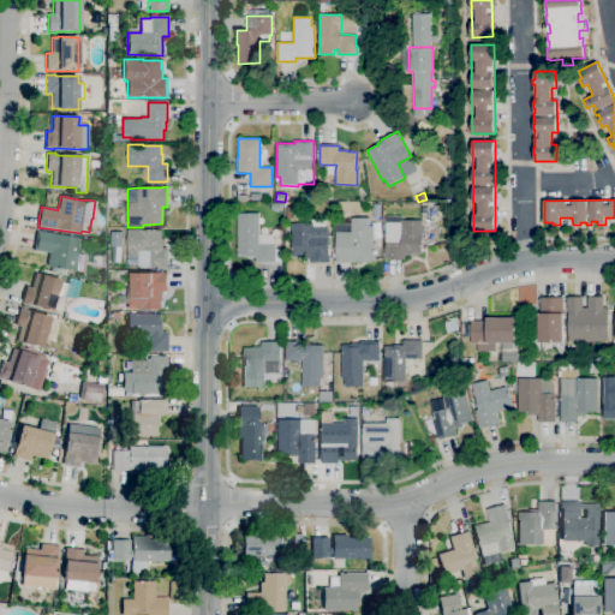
[(281,262),(256,262),(256,257),(248,257),(248,256),(238,256),(238,213),(258,214),(258,234),(274,234),(273,244),(275,244),(275,249),(281,249),(281,262)]
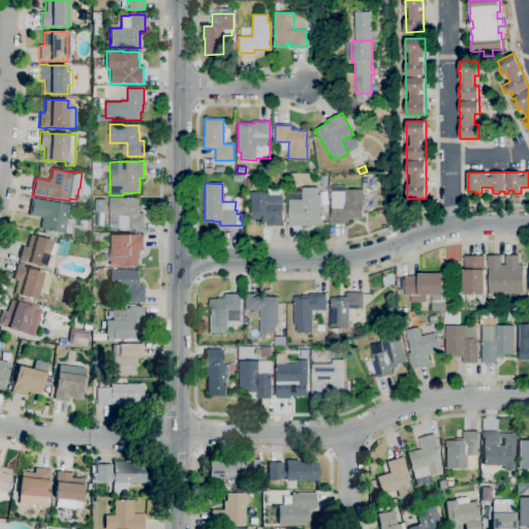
[(347,223),(331,223),(332,191),(332,186),(345,186),(345,189),(363,189),(363,218),(354,218),(354,219),(347,219),(347,223)]
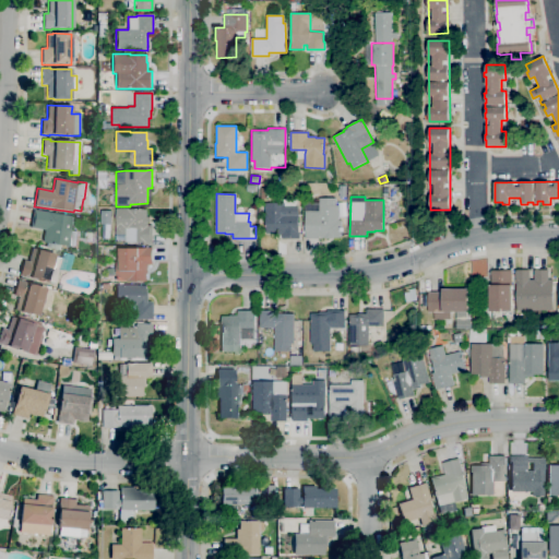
[(306,238),(305,203),(320,202),(319,198),(336,198),(336,205),(339,205),(339,221),(341,221),(341,238),(306,238)]
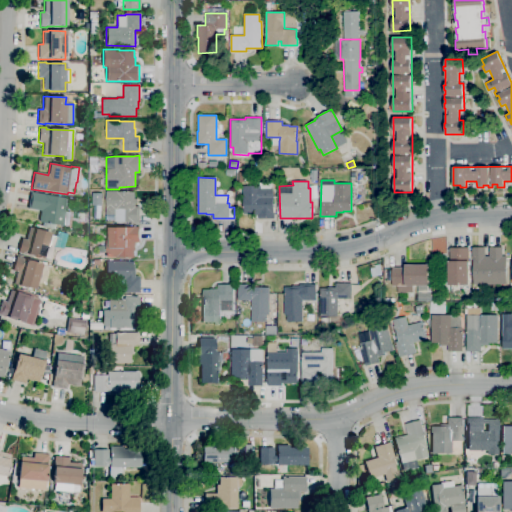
[(274,218),(258,219),(258,214),(251,214),(251,213),(243,213),(243,199),(243,186),(259,185),(259,182),(271,182),(271,189),(273,188),(273,213),(274,213),(274,218)]
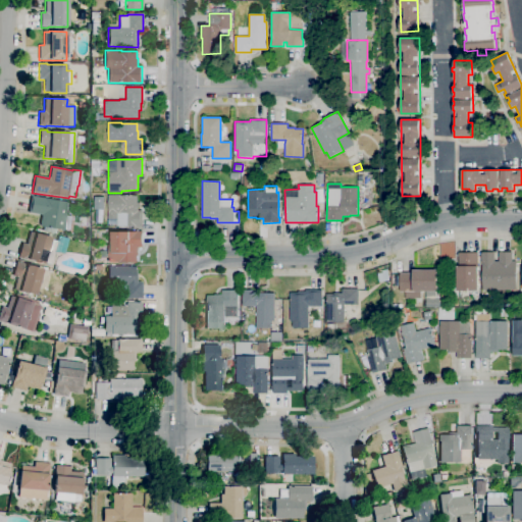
[(142,226),(126,226),(126,213),(117,213),(117,218),(108,218),(108,195),(120,195),(137,196),(137,203),(140,203),(140,207),(138,207),(138,210),(142,210),(142,226)]
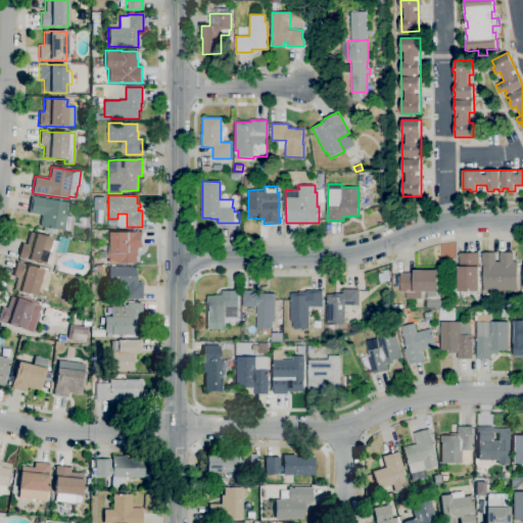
[(43,232),(43,228),(39,227),(41,216),(28,214),(31,196),(68,203),(66,216),(72,217),(69,230),(64,229),(64,231),(55,230),(54,234),(43,232)]
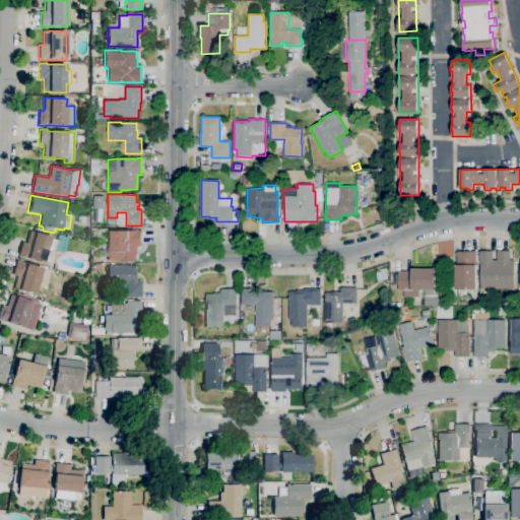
[(103,208),(93,208),(93,196),(104,196),(103,208)]
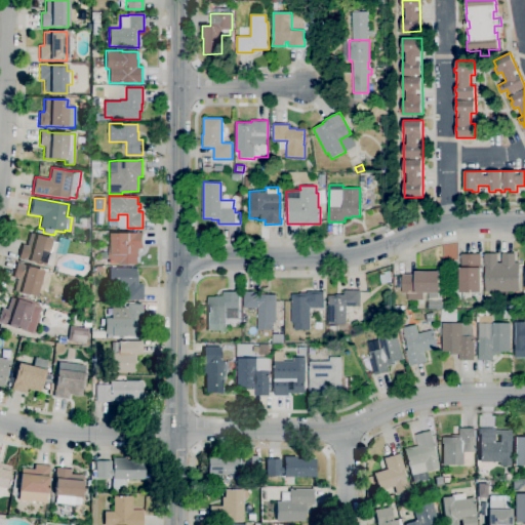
[(87,229),(78,229),(79,217),(87,217),(87,229)]
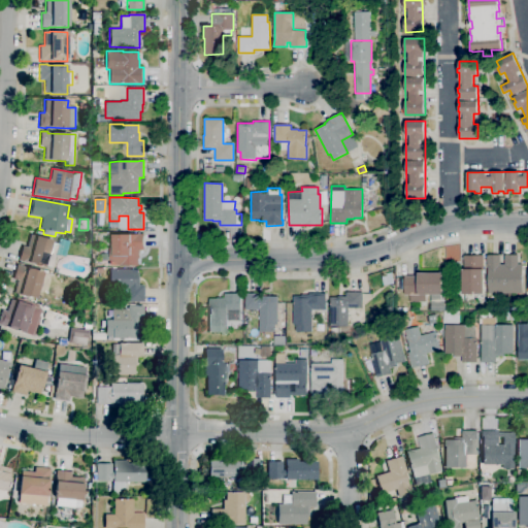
[(65,257),(56,256),(52,268),(45,266),(44,267),(28,262),(28,263),(18,261),(23,245),(27,246),(31,234),(53,241),(52,242),(58,244),(59,238),(69,241),(65,257)]
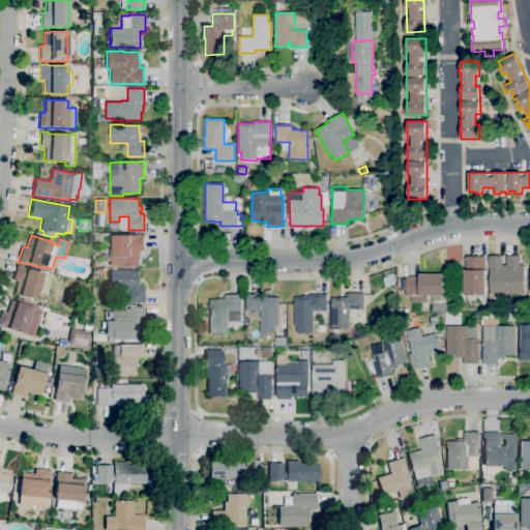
[(139,266),(110,266),(110,248),(113,248),(113,235),(144,235),(144,251),(140,251),(140,259),(139,259),(139,266)]
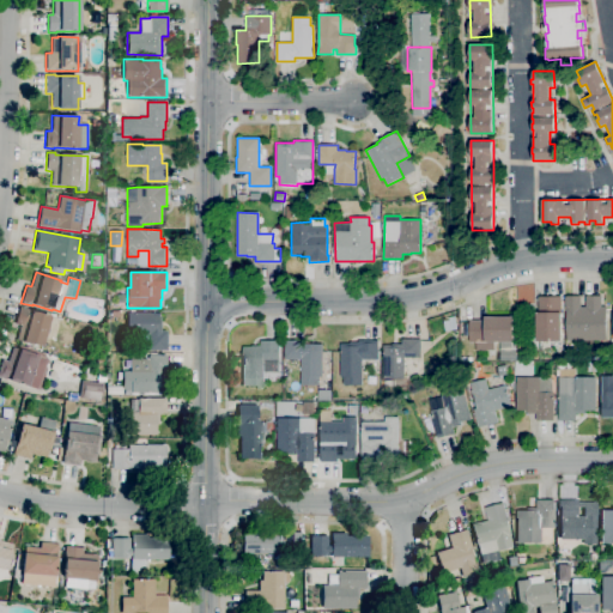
[(562,341),(538,341),(536,313),(539,313),(539,296),(562,296),(562,341)]
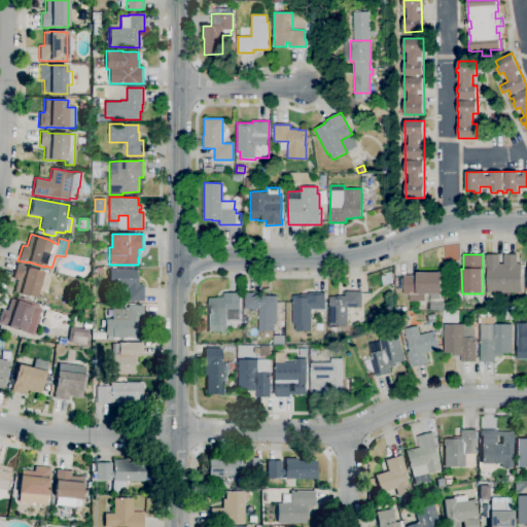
[(488,292),(487,268),(486,268),(486,254),(499,254),(499,264),(503,264),(503,254),(517,254),(517,264),(521,264),(522,292),(488,292)]
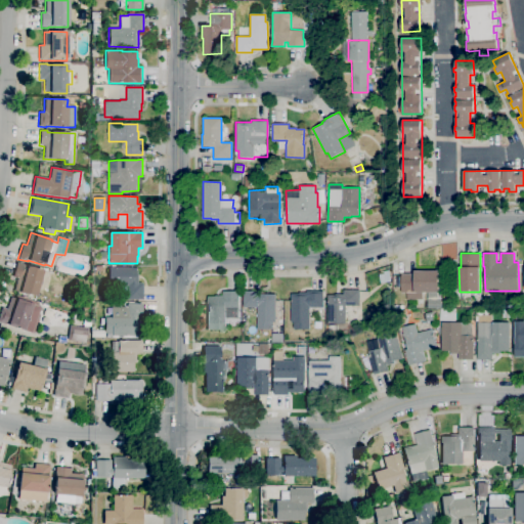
[(36,297),(13,291),(17,278),(12,277),(16,262),(25,264),(24,265),(43,270),(36,297)]
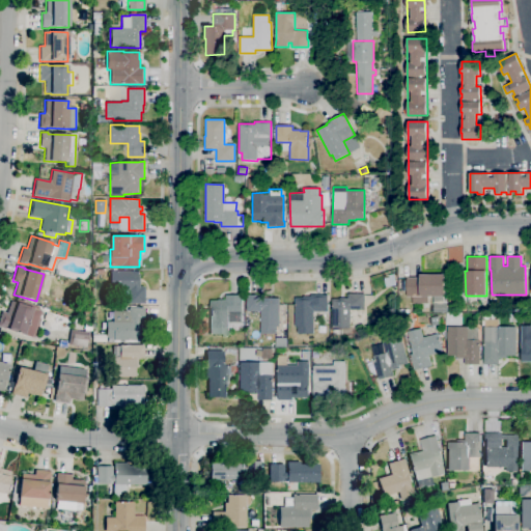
[(143,304),(128,304),(128,303),(118,303),(118,290),(110,290),(110,272),(139,272),(139,287),(143,287),(143,304)]
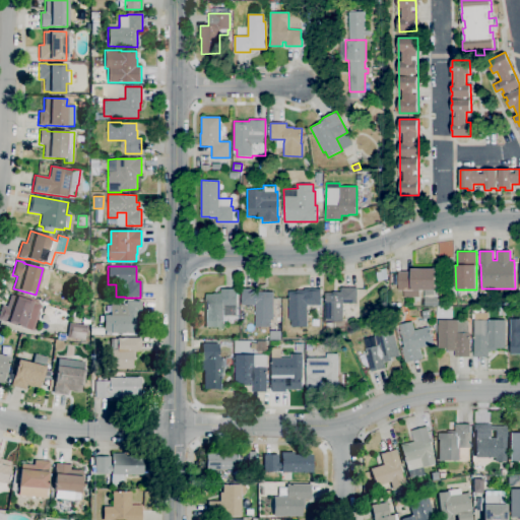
[(435,300),(425,300),(425,289),(418,289),(418,298),(403,298),(403,290),(398,290),(398,271),(411,271),(411,269),(436,269),(436,289),(435,289),(435,300)]
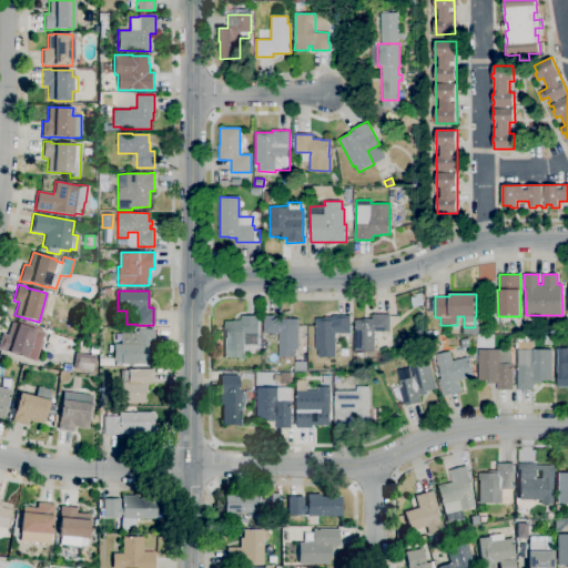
[(374,351),(355,351),(355,320),(363,320),(363,318),(372,318),(372,314),(389,314),(389,332),(374,332),(374,351)]
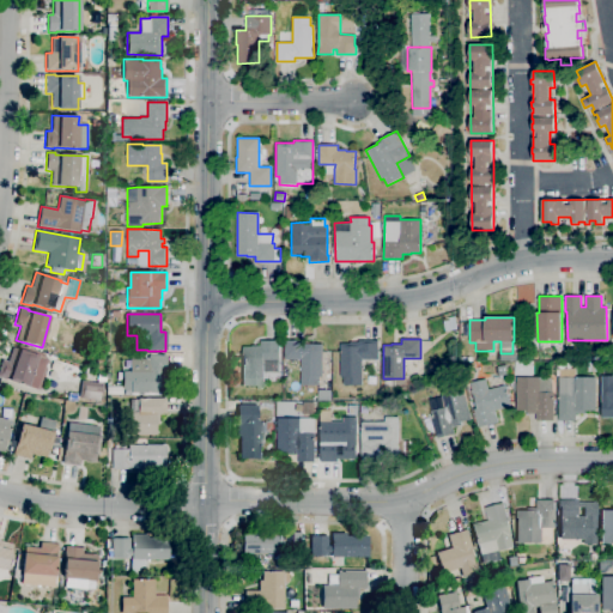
[(263,387),(243,387),(242,347),(250,346),(260,346),(260,340),(279,340),(279,371),(263,372),(263,387)]
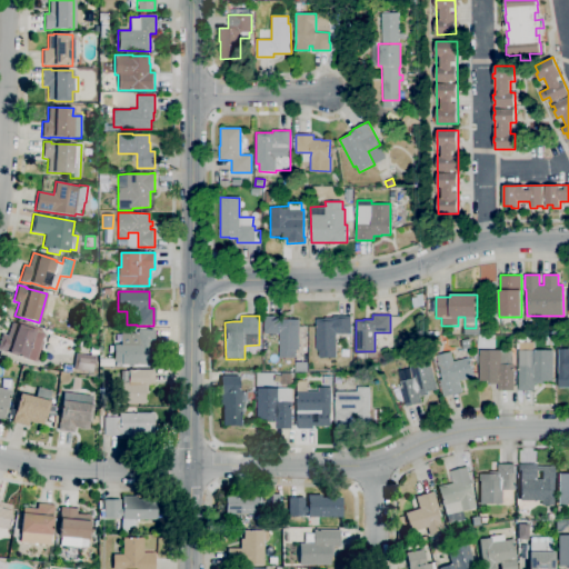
[(296,358),(279,357),(279,333),(265,333),(265,316),(282,316),(282,318),(287,318),(287,319),(299,319),(299,350),(296,350),(296,358)]
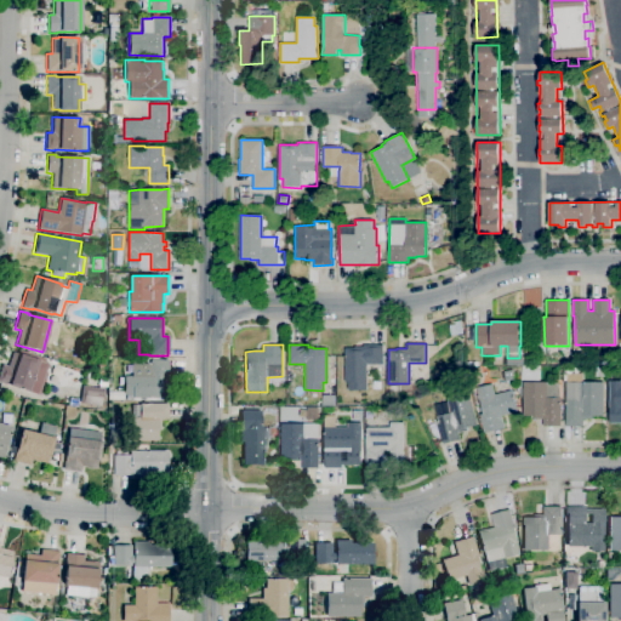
[(345,389),(345,348),(354,348),(354,346),(363,346),(382,345),(383,364),(366,364),(366,389),(345,389)]
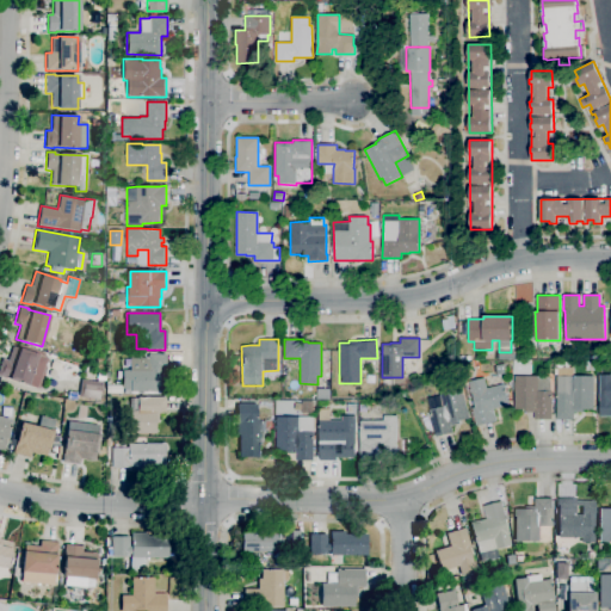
[(28,386),(8,380),(5,378),(0,376),(0,365),(2,359),(8,360),(13,347),(19,349),(38,355),(37,355),(48,358),(37,389),(28,386)]
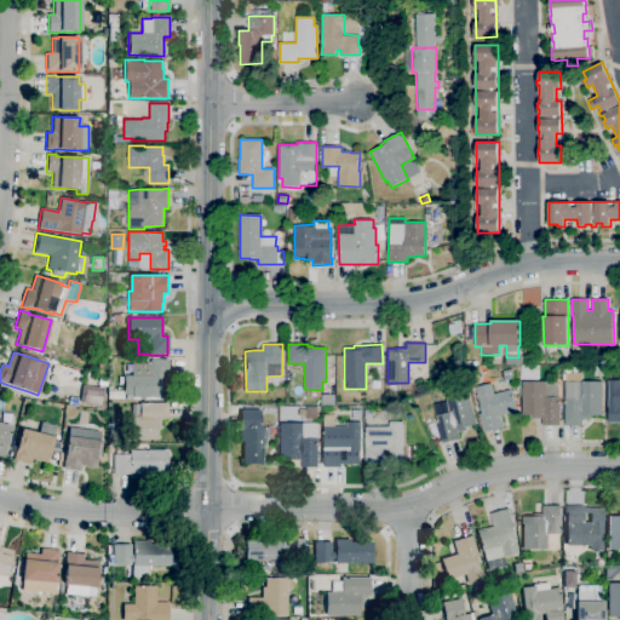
[(167,397),(131,397),(131,395),(124,395),(124,375),(132,375),(132,363),(149,363),(149,360),(168,360),(167,397)]
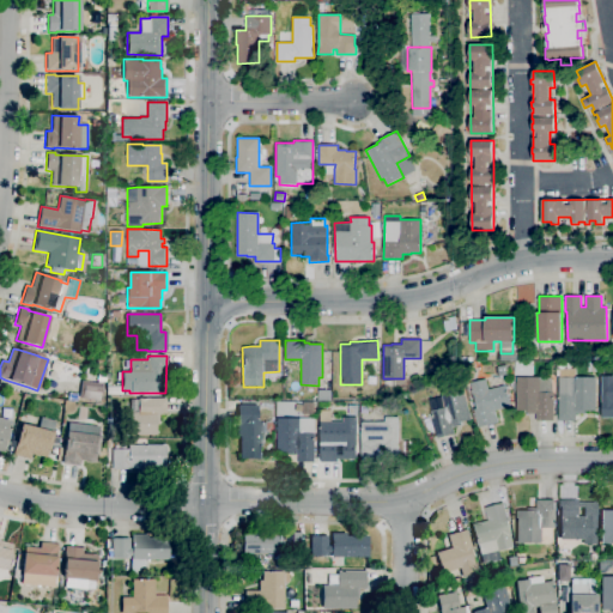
[(576,420),(558,420),(559,377),(560,377),(560,369),(575,369),(575,376),(596,377),(596,381),(599,381),(599,396),(596,396),(596,411),(584,411),(584,413),(576,413),(576,420)]
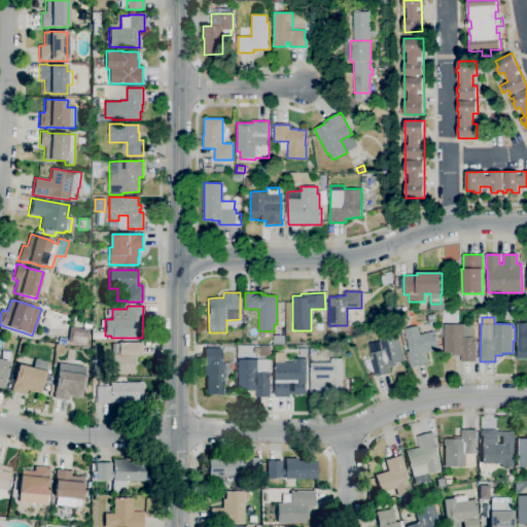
[(476,361),(461,361),(461,355),(453,355),(453,353),(444,352),(444,323),(464,324),(475,324),(475,338),(476,338),(476,361)]
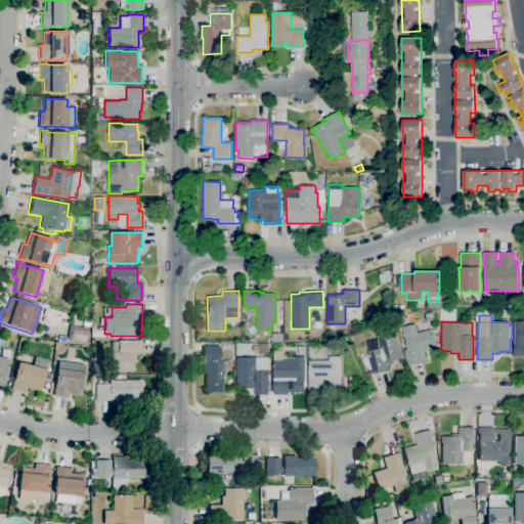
[(523,356),(515,356),(515,321),(523,321),(523,356)]
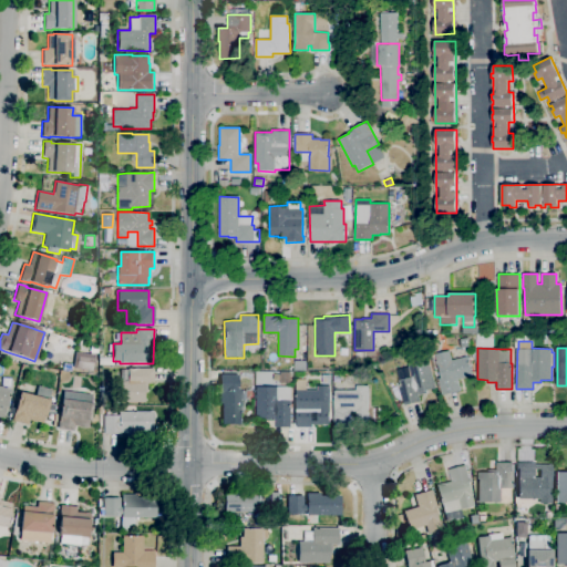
[(443,395),(439,378),(441,378),(435,353),(450,350),(452,360),(468,357),(473,375),(457,379),(461,391),(443,395)]
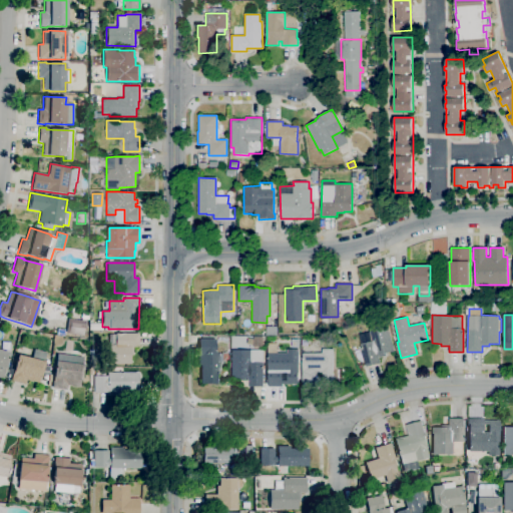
[(82,337),(66,334),(68,319),(85,322),(82,337)]
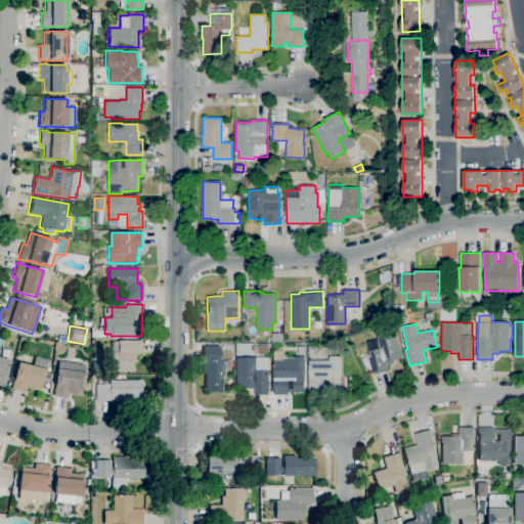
[(374,375),(366,342),(377,339),(377,336),(396,331),(402,358),(393,360),(394,363),(387,365),(388,370),(374,375)]
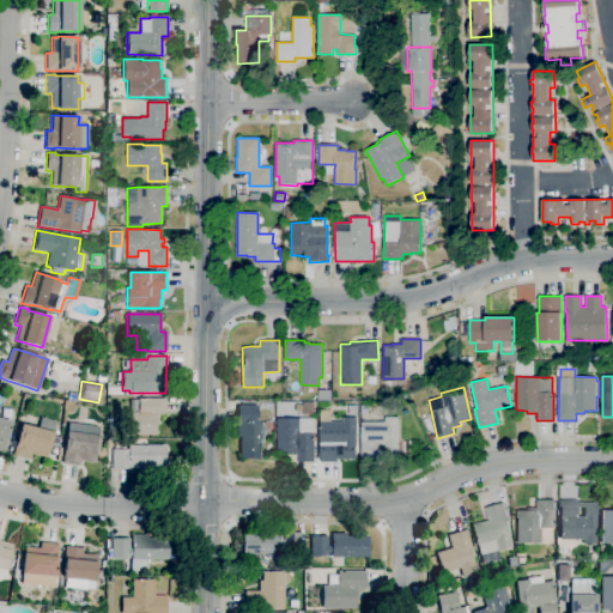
[(331,401),(317,401),(319,389),(331,390),(331,401)]
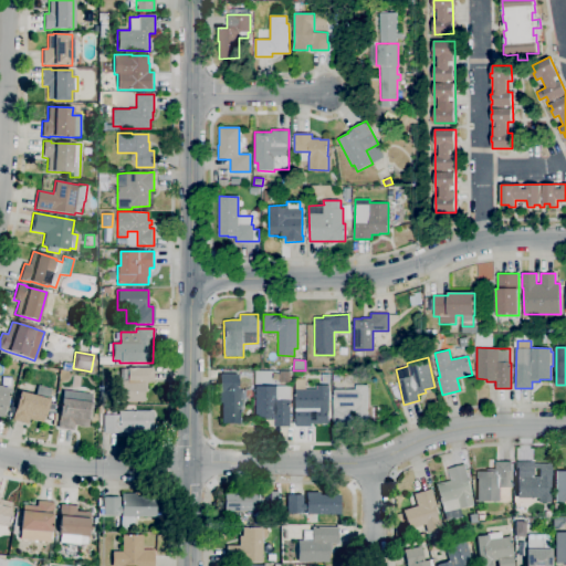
[(144,401),(113,401),(113,381),(119,381),(119,369),(127,369),(127,368),(153,368),(153,384),(147,384),(147,392),(144,392),(144,401)]
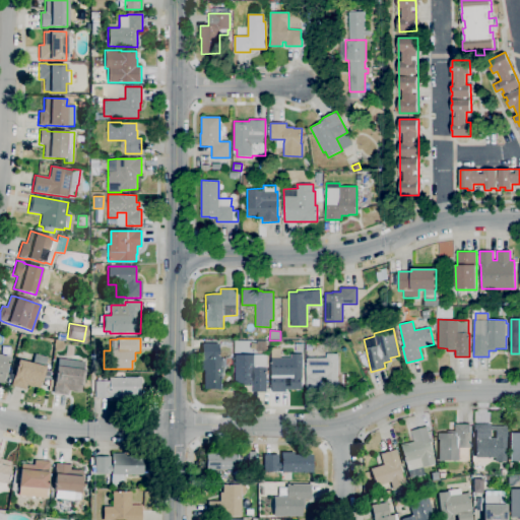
[(221,389),(203,389),(203,371),(201,371),(201,344),(218,344),(218,358),(221,358),(221,359),(225,359),(225,367),(221,367),(221,389)]
